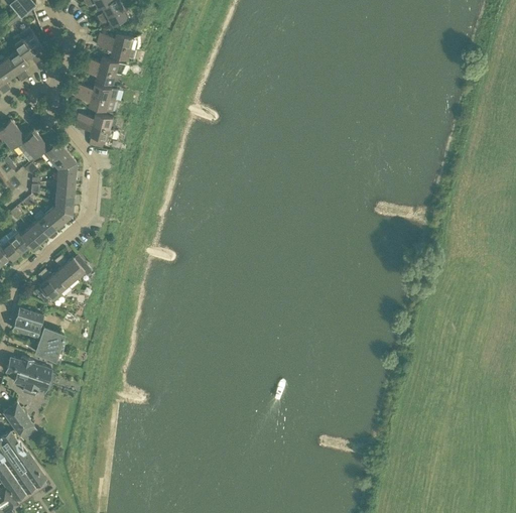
[(114,0),(94,0),(100,9),(115,1),(114,0)]
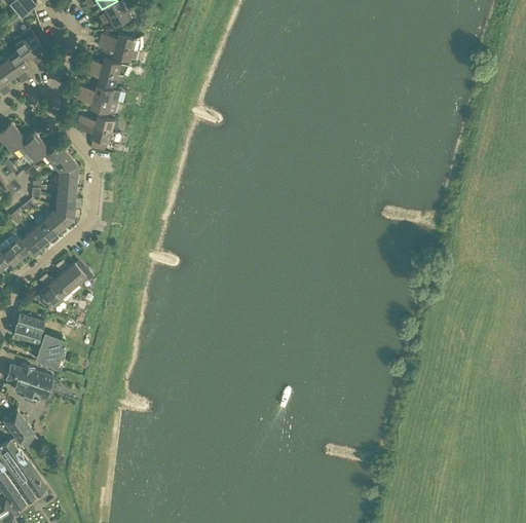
[(119,0),(117,1),(102,9),(102,10),(105,9),(110,17),(126,9),(121,0),(119,0)]
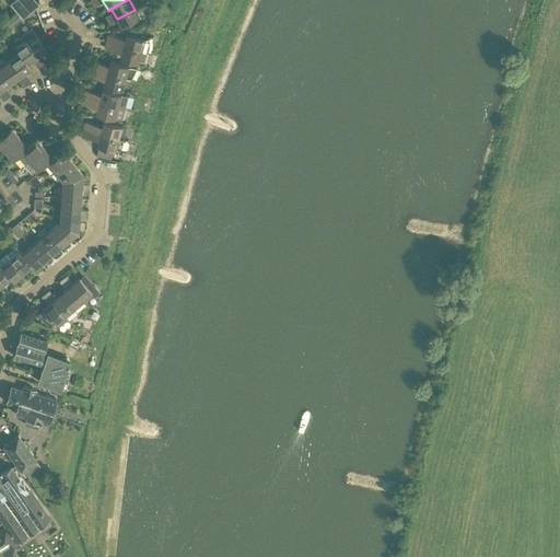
[(33,1),(25,8),(31,15),(39,8),(33,1)]
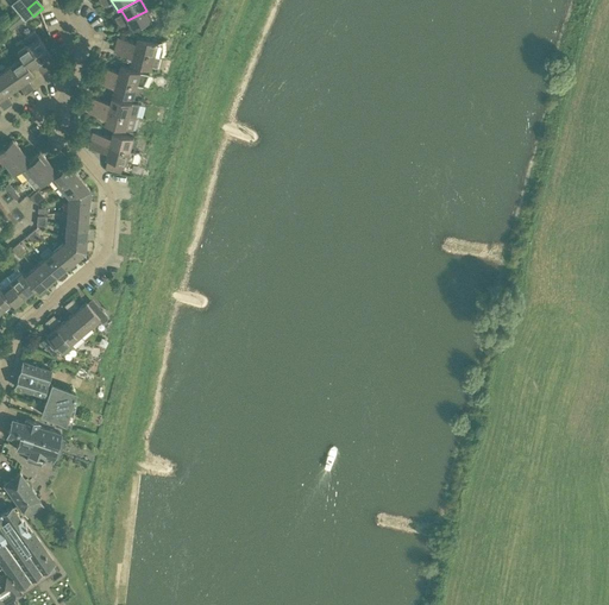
[(33,17),(27,8),(18,17),(24,24),(33,17)]
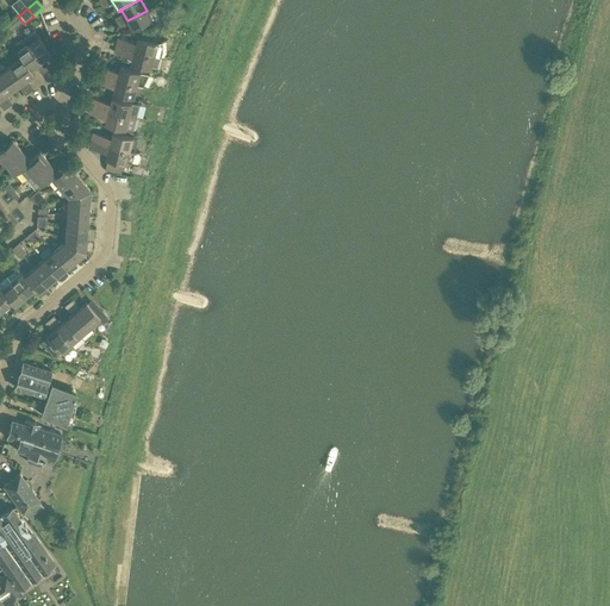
[(147,11),(128,20),(134,32),(153,22),(147,11)]
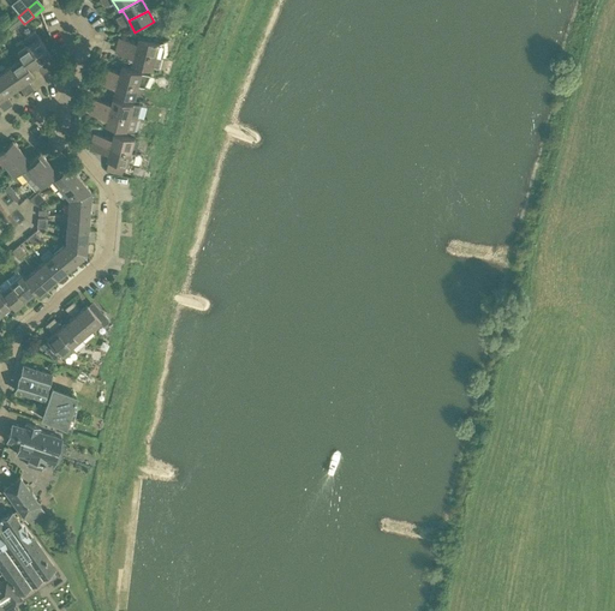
[(34,35),(24,42),(28,48),(40,66),(45,63),(51,59),(39,41),(34,35)]
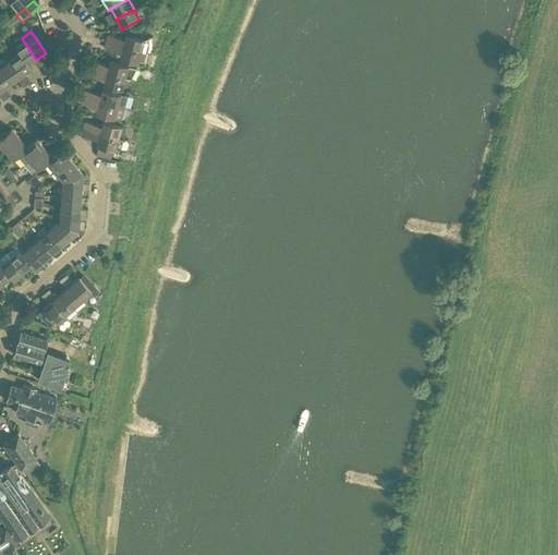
[(108,37),(106,44),(148,55),(149,51),(149,45),(149,40),(145,41),(126,36),(125,41),(108,37)]
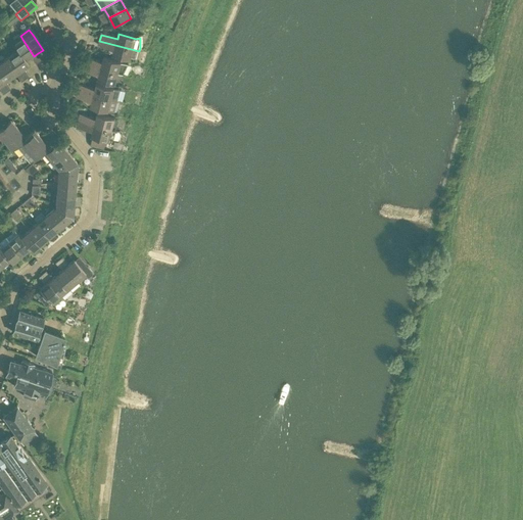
[(24,41),(14,47),(18,52),(17,52),(25,62),(26,62),(30,59),(34,56),(24,41)]
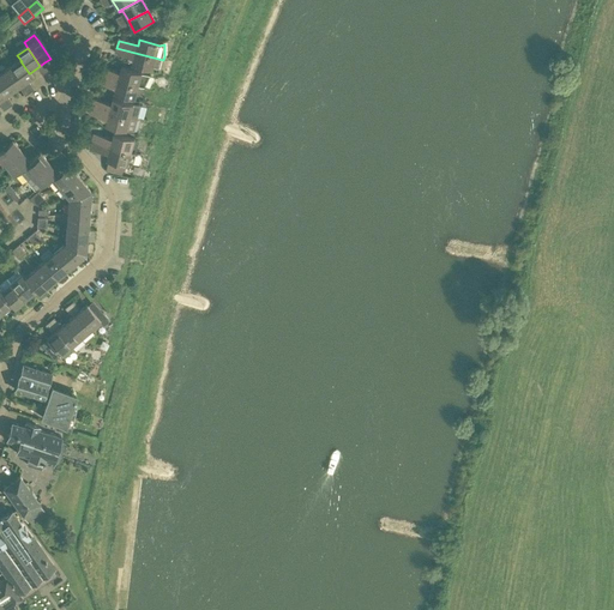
[(163,60),(116,48),(115,55),(134,60),(132,66),(154,71),(154,70),(160,72),(163,60)]
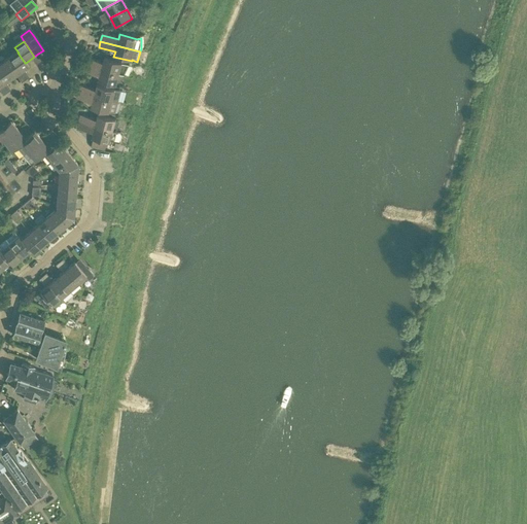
[(18,53),(9,59),(20,74),(24,72),(29,68),(26,63),(25,63),(18,53)]
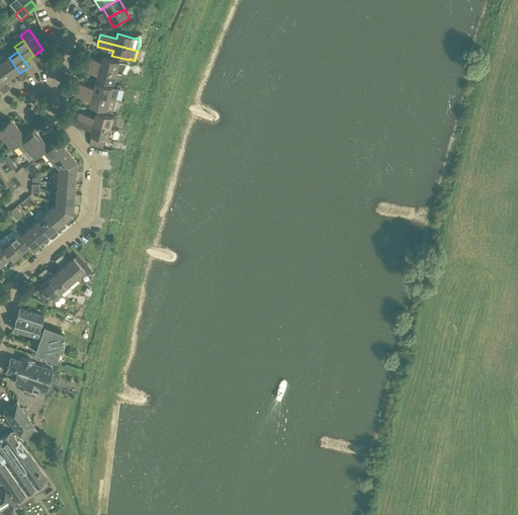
[(9,58),(0,64),(0,65),(10,79),(15,76),(19,73),(9,58)]
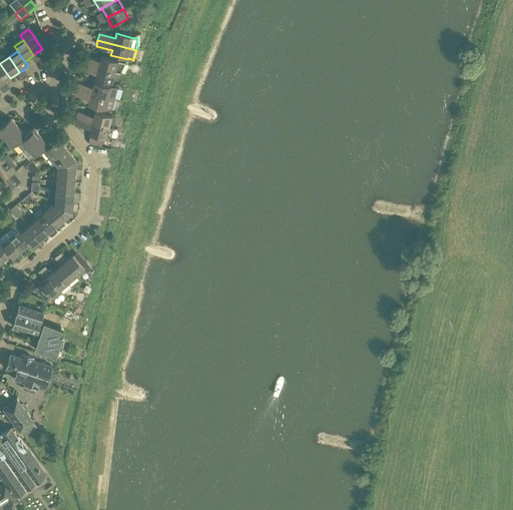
[(85,58),(83,65),(116,73),(121,75),(126,64),(101,58),(100,62),(85,58)]
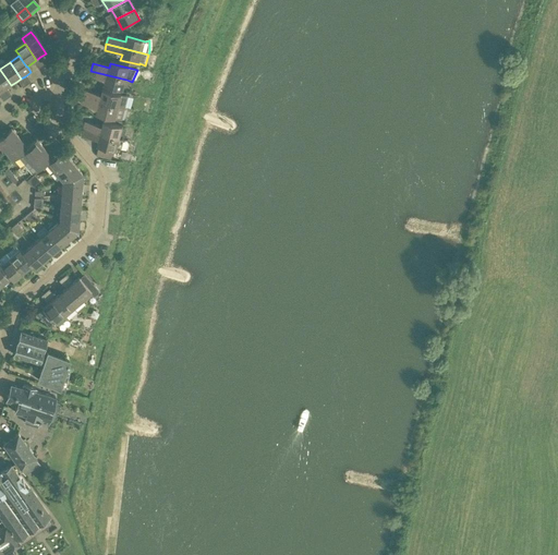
[(0,70),(0,88),(1,92),(5,89),(11,85),(0,70)]
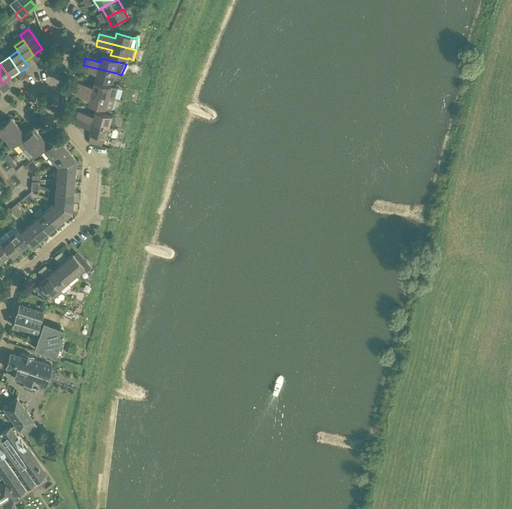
[(83,65),(81,71),(97,75),(95,79),(113,84),(116,73),(83,65)]
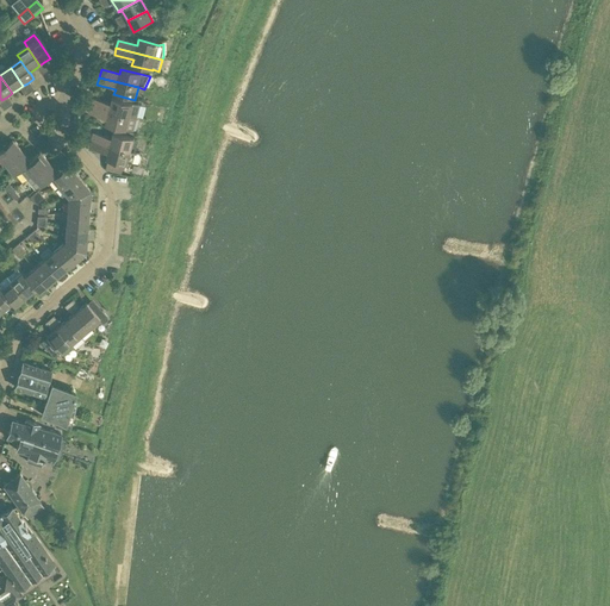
[(24,88),(29,95),(33,92),(30,86),(29,85),(24,88)]
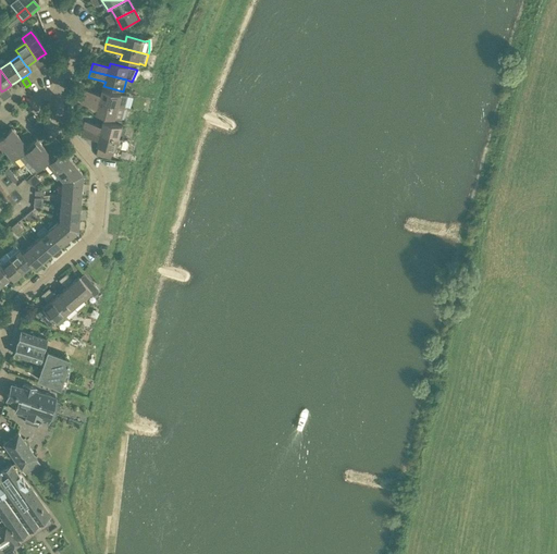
[(102,91),(101,97),(84,93),(83,99),(124,110),(127,99),(102,91)]
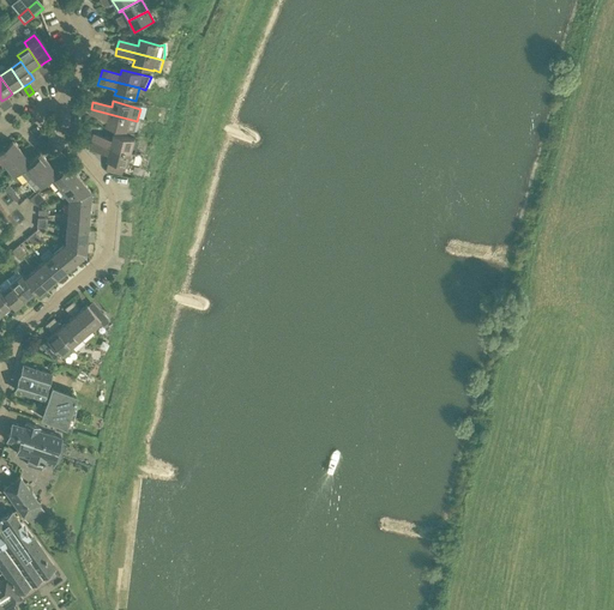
[(89,116),(107,121),(106,127),(133,134),(137,121),(91,109),(89,116)]
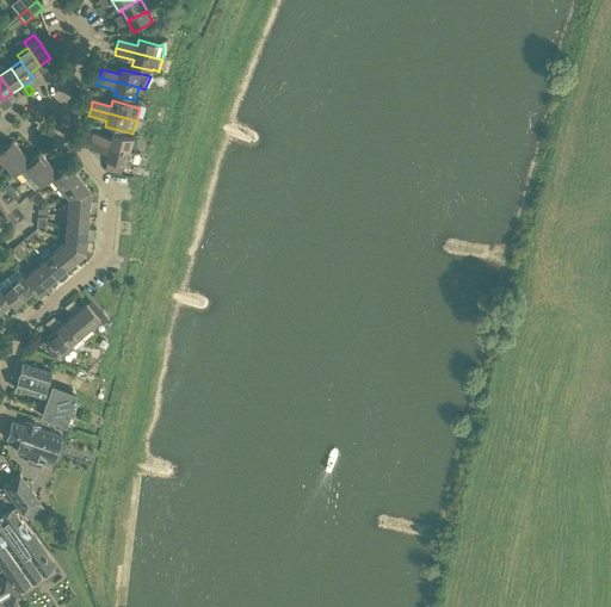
[(92,143),(136,155),(139,144),(134,143),(134,142),(113,136),(112,141),(93,136),(92,143)]
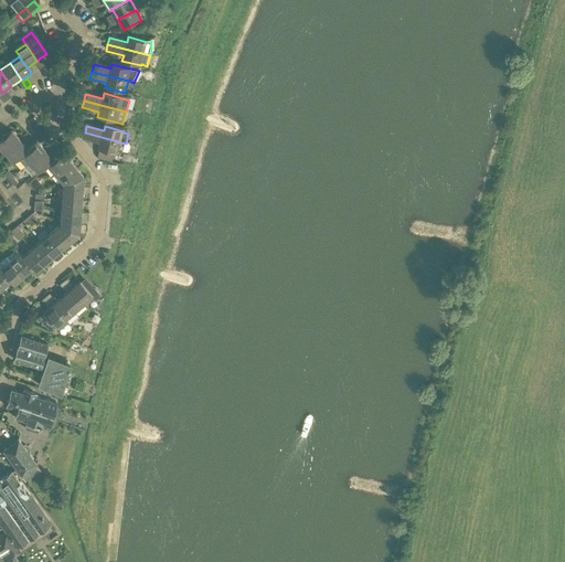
[(0,148),(4,155),(20,141),(12,133),(0,141),(0,148)]
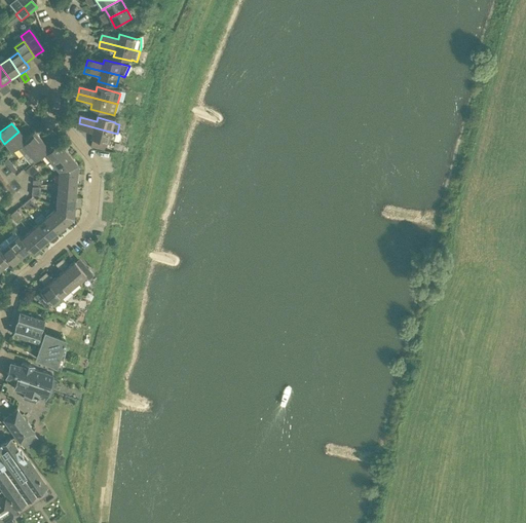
[(79,123),(77,129),(94,135),(91,139),(94,140),(91,148),(105,152),(107,143),(110,144),(110,142),(114,143),(117,134),(79,123)]
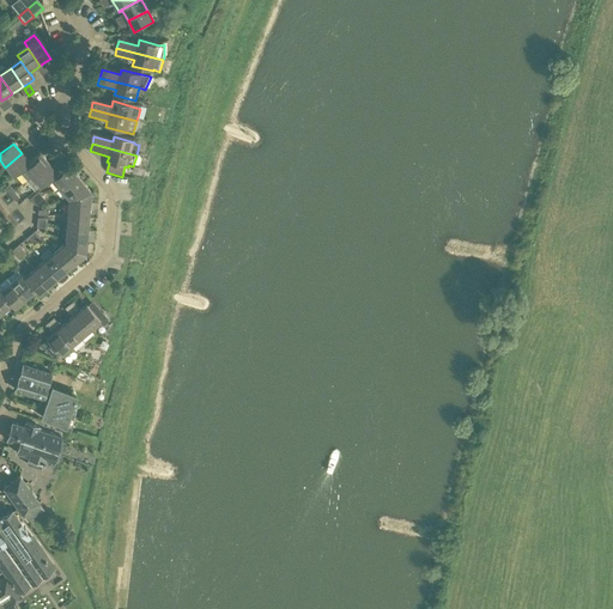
[(22,153),(5,168),(13,177),(18,174),(29,164),(22,153)]
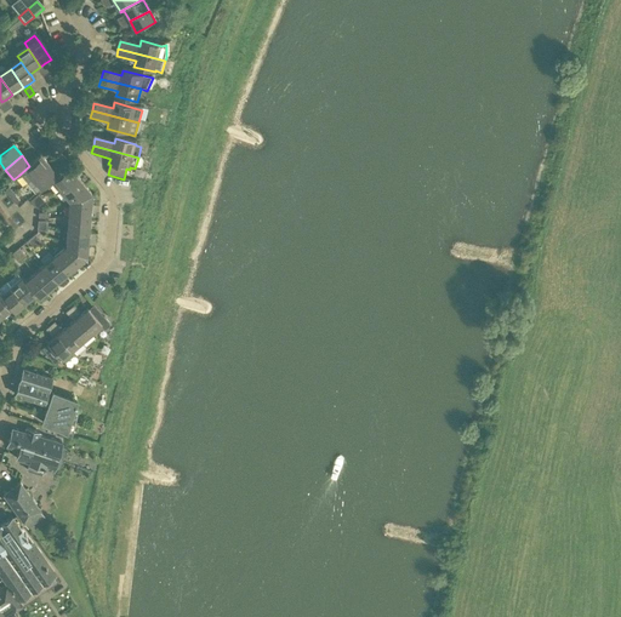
[(40,156),(29,166),(18,176),(27,186),(49,167),(40,156)]
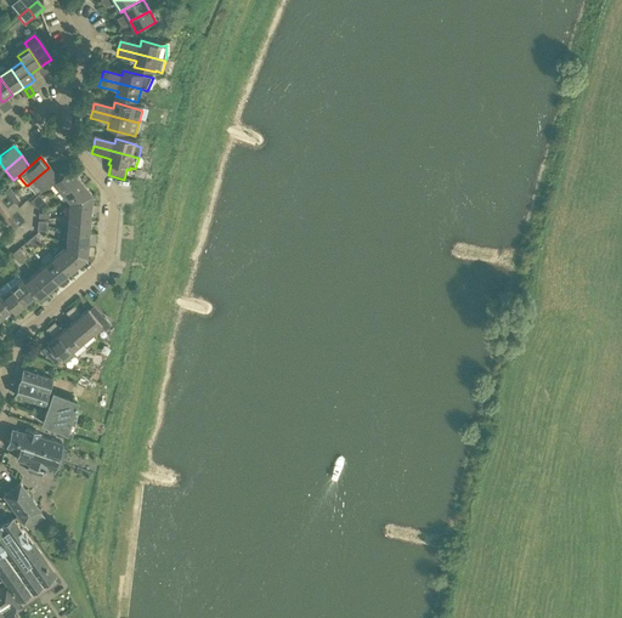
[(49,168),(27,186),(35,196),(47,186),(46,186),(57,177),(49,168)]
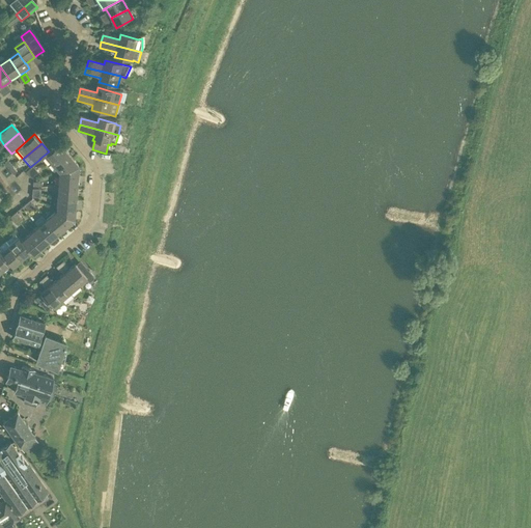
[(57,144),(49,151),(39,159),(40,159),(47,167),(51,165),(65,154),(57,144)]
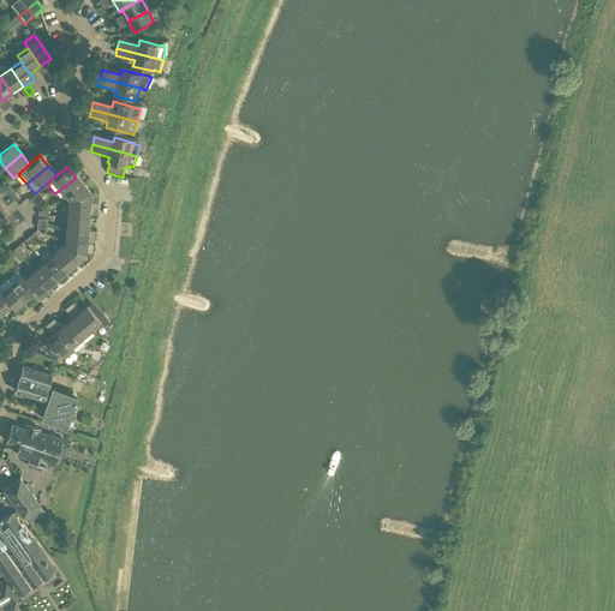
[(83,186),(76,178),(59,191),(67,201),(83,186)]
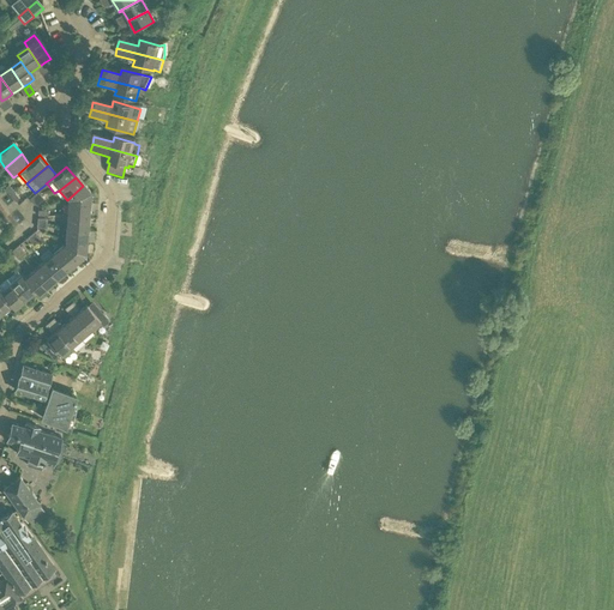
[(83,186),(67,200),(68,201),(67,218),(89,219),(91,195),(83,186)]
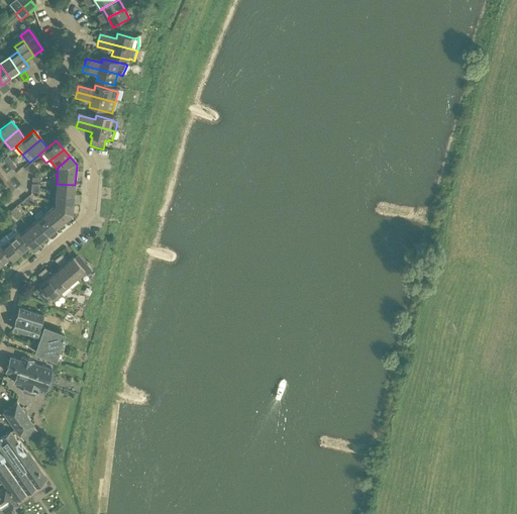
[(8,167),(12,164),(7,159),(3,162),(8,167)]
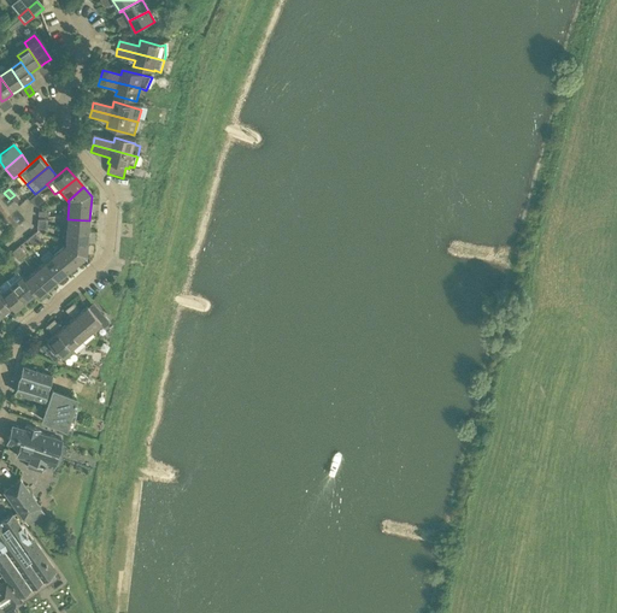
[(6,195),(0,199),(7,212),(13,208),(6,195)]
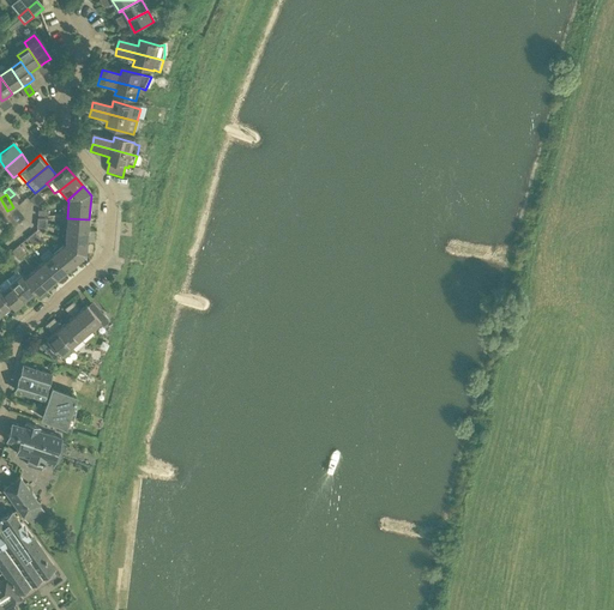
[(14,194),(10,198),(16,204),(19,200),(14,194)]
